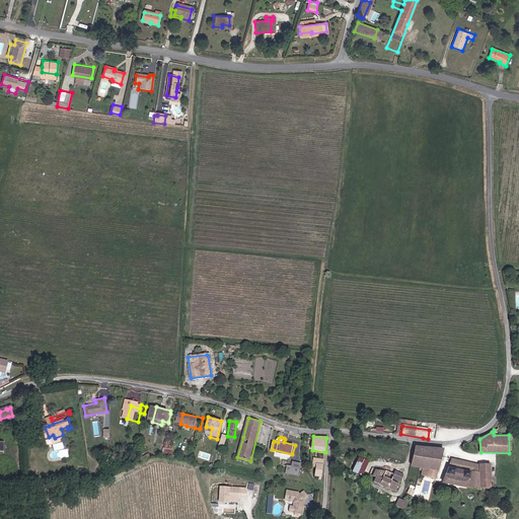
[(416,447),(413,465),(413,466),(423,467),(421,475),(435,478),(443,450),(416,447)]
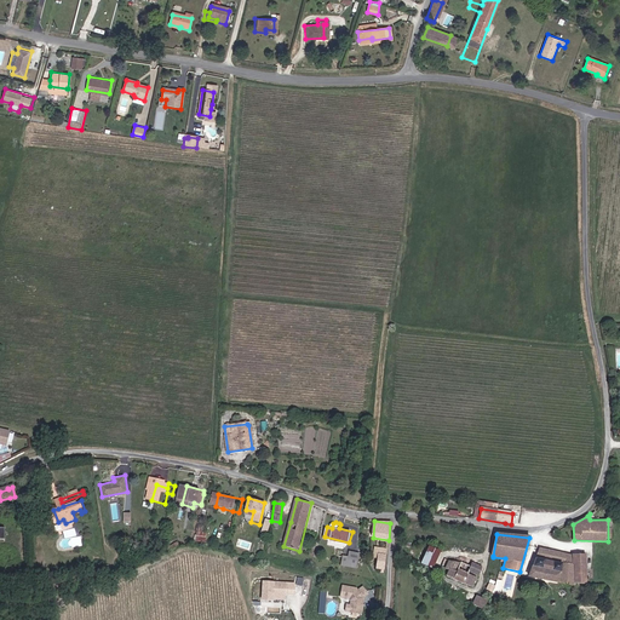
[(440,552),(429,547),(423,566),(432,570),(440,552)]
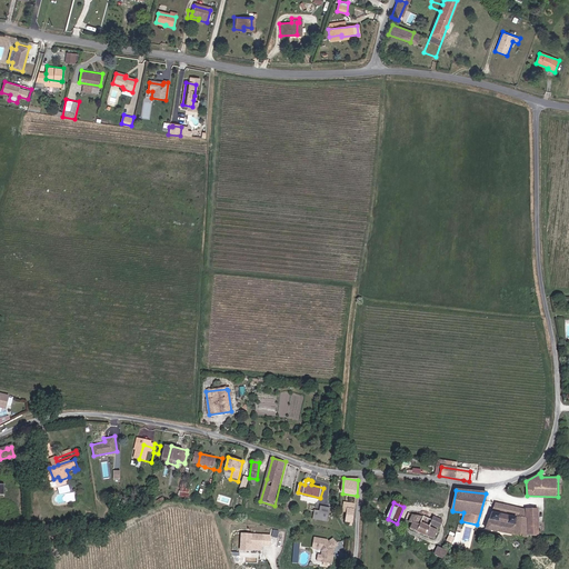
[(348,509),(355,510),(356,505),(345,503),(343,516),(347,516),(348,509)]
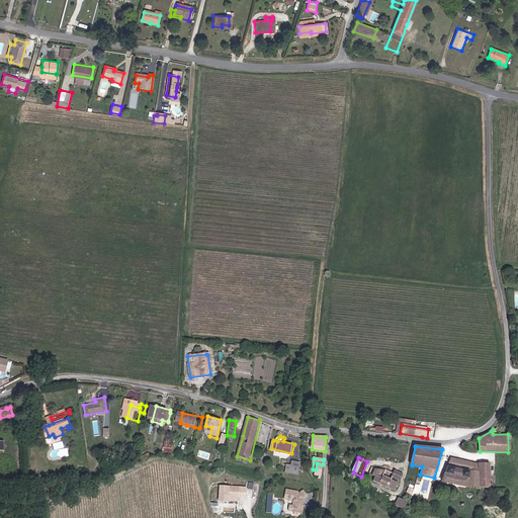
[(468,470),(467,487),(477,488),(482,490),(482,472),(481,472),(481,463),(480,463),(480,464),(451,458),(448,466),(468,470)]
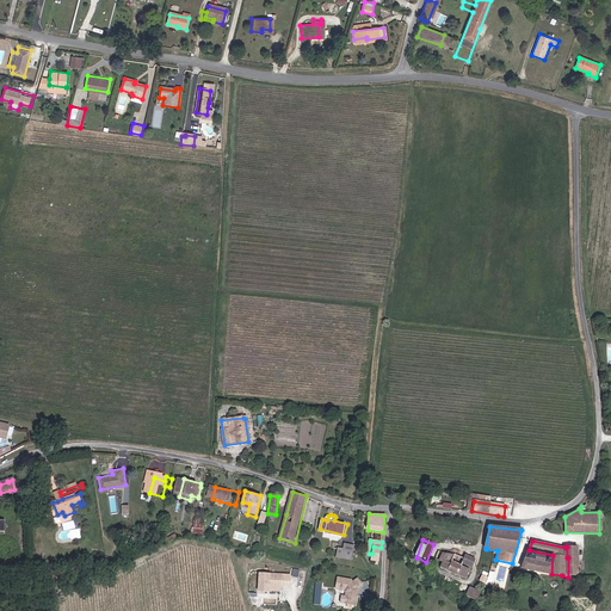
[(352,560),(355,553),(357,544),(346,542),(345,548),(339,545),(337,555),(352,560)]
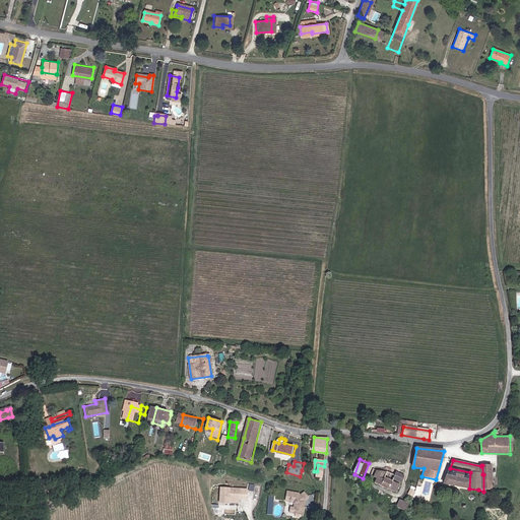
[(483,474),(483,492),(493,493),(492,464),(482,465),(482,474),(483,474)]
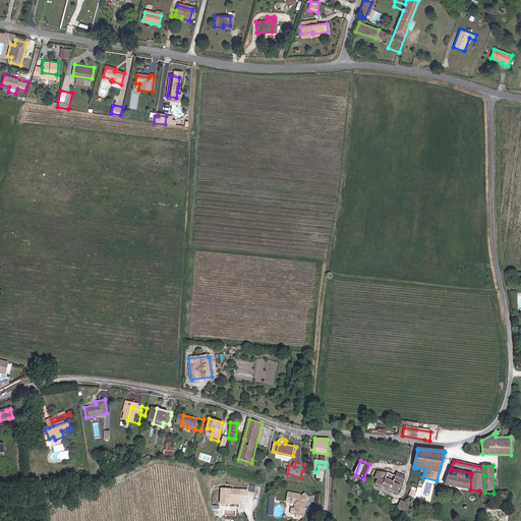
[(445,485),(470,489),(471,473),(451,469),(446,483),(445,485)]
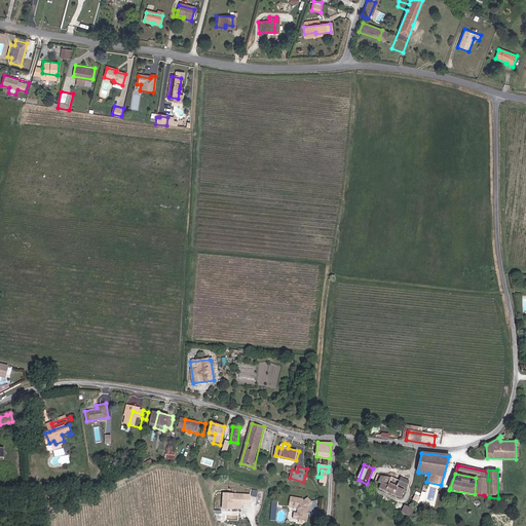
[(384,478),(380,486),(378,490),(401,500),(404,491),(397,488),(398,486),(406,489),(409,482),(401,479),(399,482),(390,478),(390,480),(384,478)]
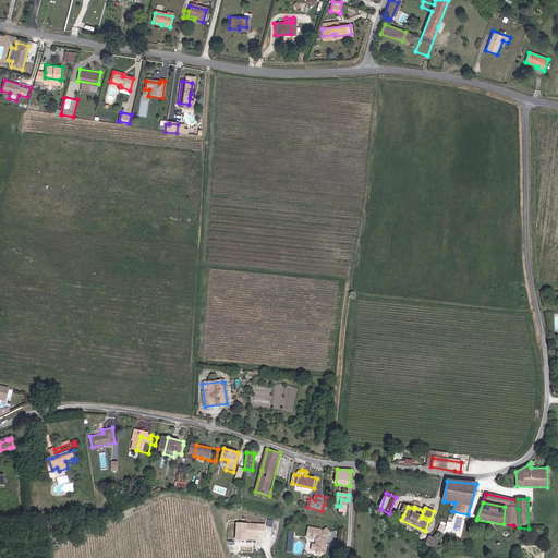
[(245,538),(257,540),(257,533),(265,534),(266,523),(235,521),(234,540),(245,541),(245,538)]
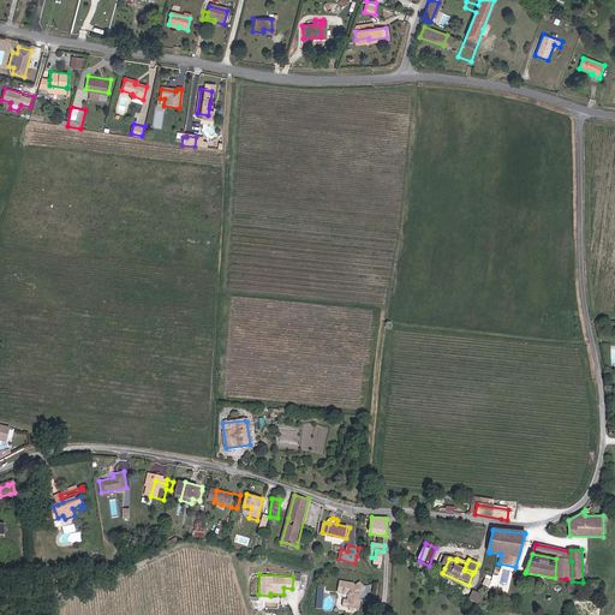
[(345,599),(345,607),(356,608),(358,592),(363,587),(358,580),(353,585),(351,584),(351,583),(338,580),(336,592),(345,593),(346,596),(345,599)]
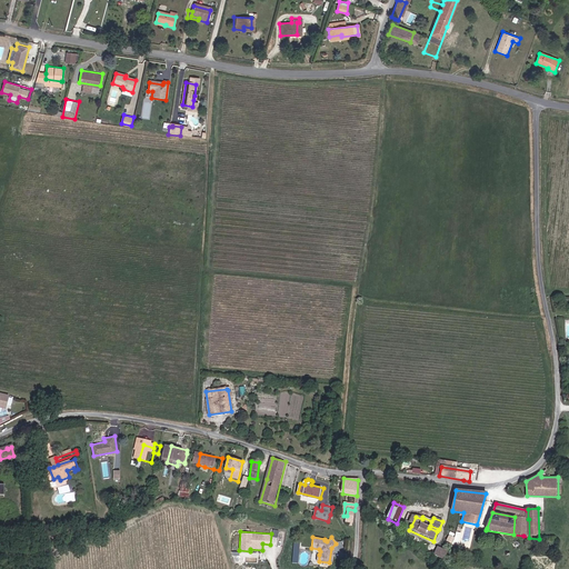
[(445,543),(452,546),(455,540),(448,537),(445,543)]
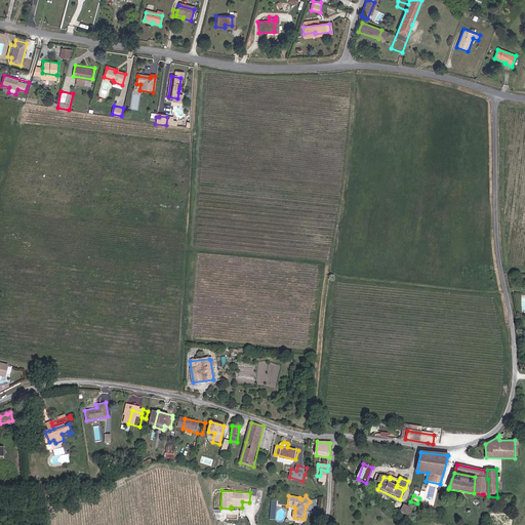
[(398,513),(412,518),(414,511),(401,506),(398,513)]
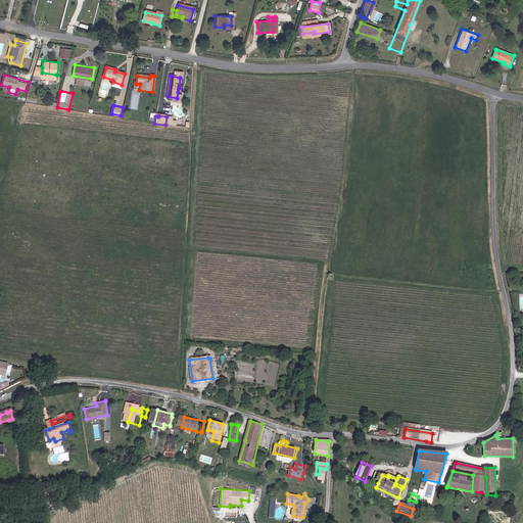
All buildings are outlined.
